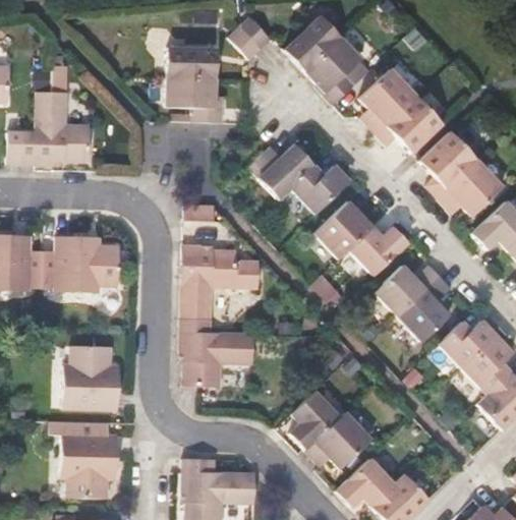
[(249,15),(238,25),(261,49),(271,39),(249,15)]
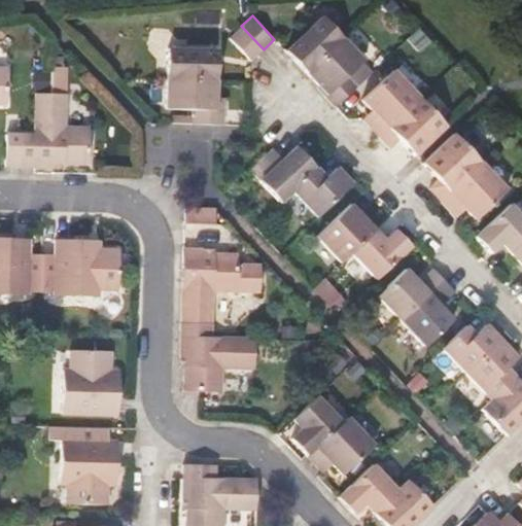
[(323,18),(288,49),(310,72),(344,39),(323,18)]
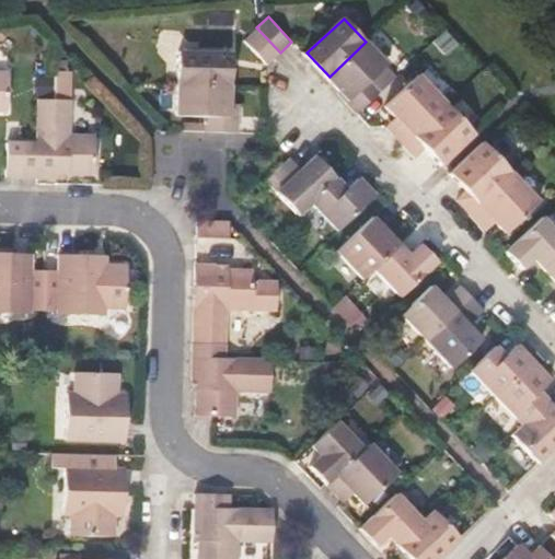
[(245,38),(269,62),(280,53),(256,27),(245,38)]
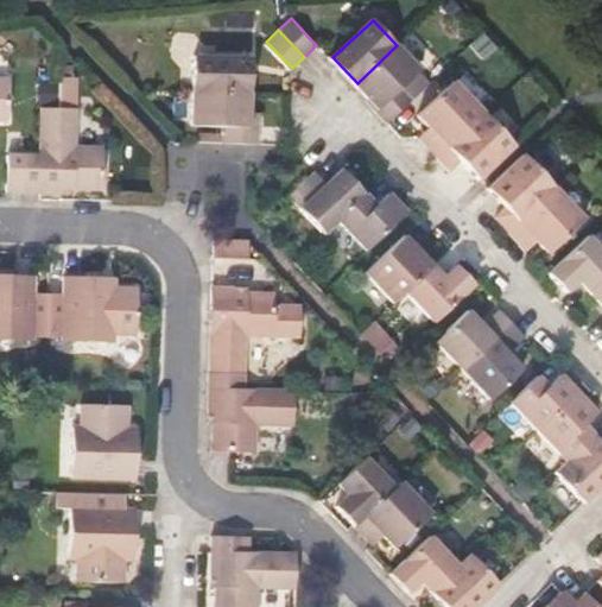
[(381,107),(379,111),(391,122),(429,87),(420,78),(424,75),(397,45),(357,83),(372,97),(381,107)]
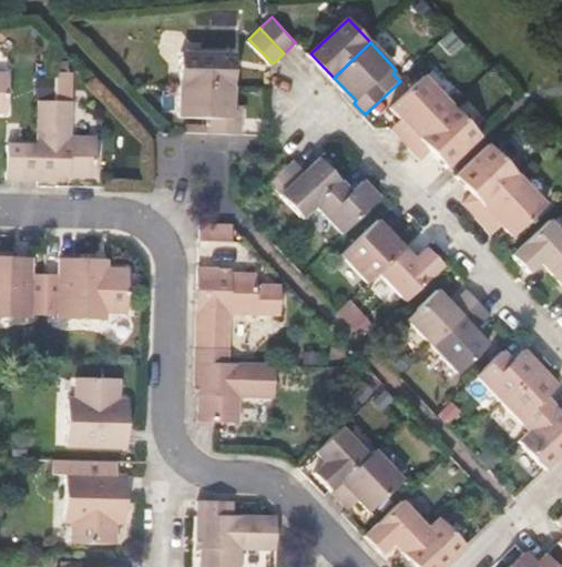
[(181,50),(181,83),(235,84),(235,51),(181,50)]
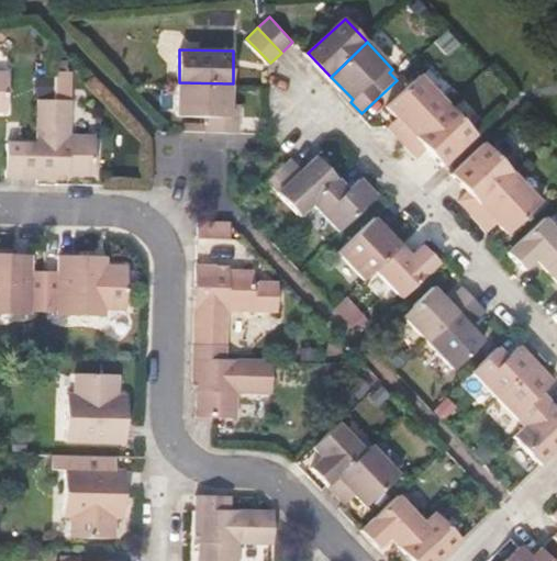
[(400,77),(392,69),(389,73),(397,80),(400,77)]
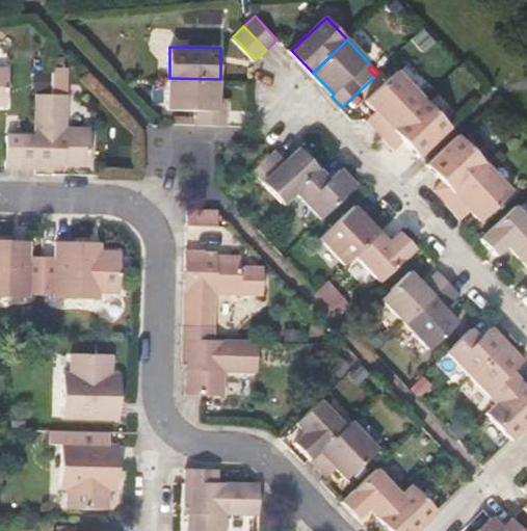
[(385,117),(376,127),(387,137),(428,98),(401,69),(368,99),(385,117)]
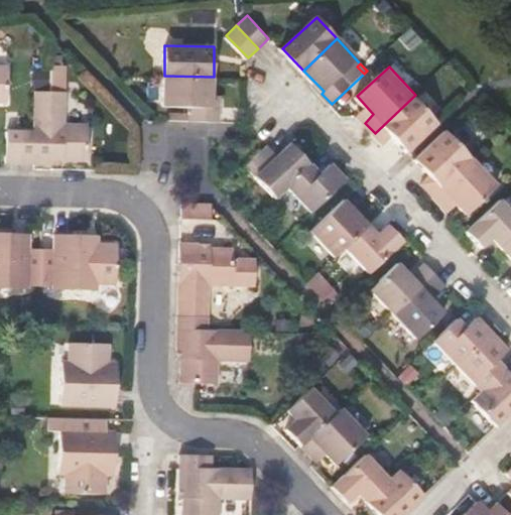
[(65,69),(51,70),(51,90),(36,90),(35,131),(23,131),(23,161),(37,162),(53,163),(54,158),(89,158),(90,122),(66,122),(67,91),(65,91),(65,69)]
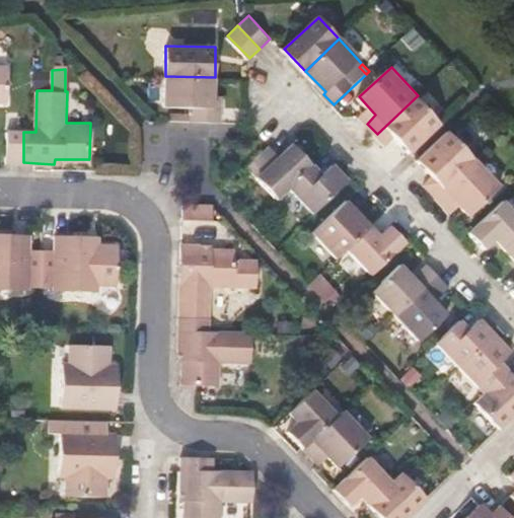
[(192,104),(192,121),(222,122),(222,105),(214,105),(215,77),(165,76),(164,104),(192,104)]
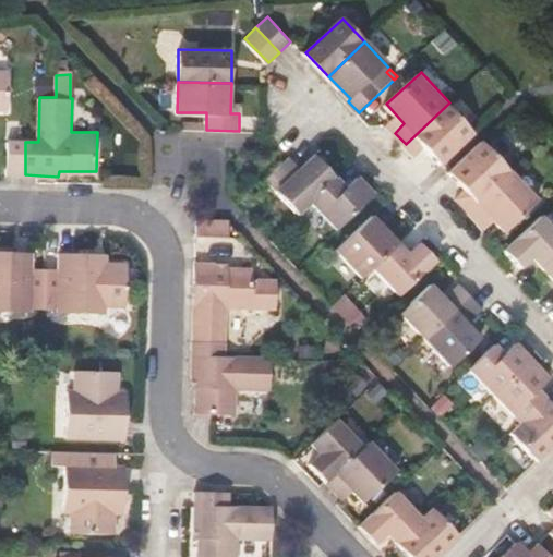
[(478,131),(449,103),(406,144),(416,155),(427,146),(432,153),(443,164),(478,131)]
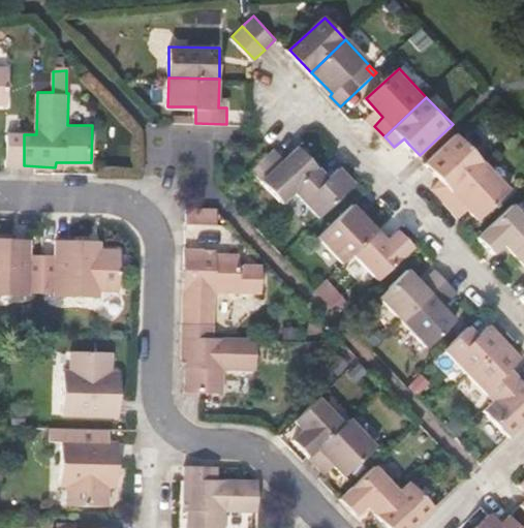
[(443,180),(434,189),(444,199),(487,160),(460,132),(427,163),(437,175),(443,180)]
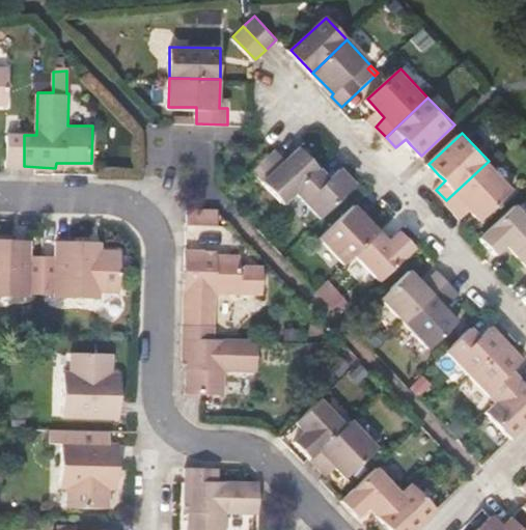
[(8,135),(8,166),(20,166),(24,166),(24,135),(8,135)]
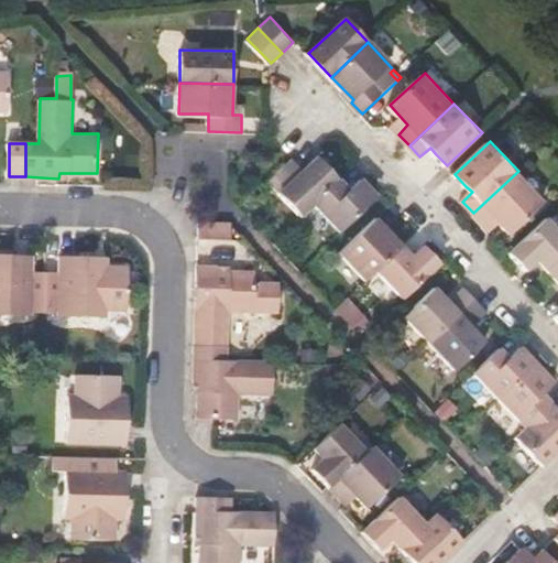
[(270,182),(303,217),(316,204),(341,180),(319,155),(304,171),(294,160),(270,182)]
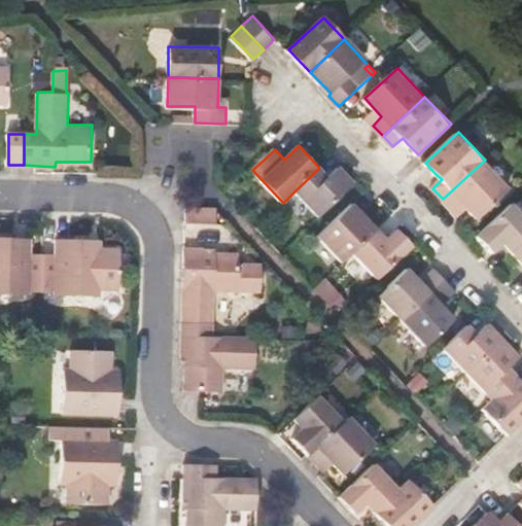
[(512,187),(485,160),(443,199),(455,211),(464,202),(480,217),(512,187)]
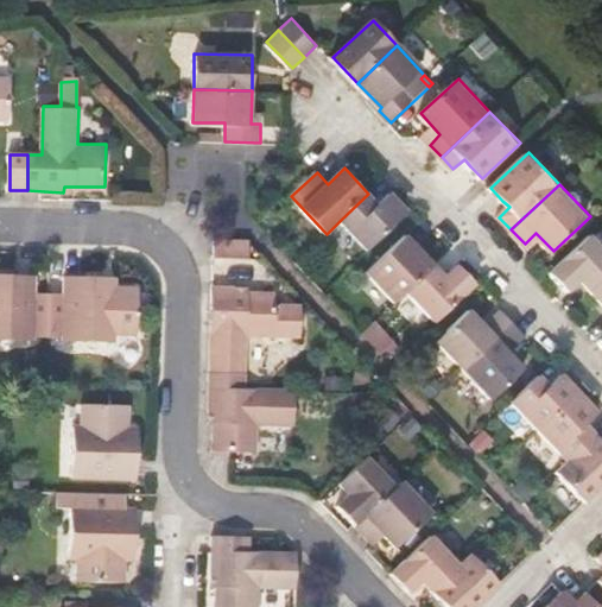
[(341,220),(369,251),(409,213),(391,193),(379,204),(368,194),(341,220)]
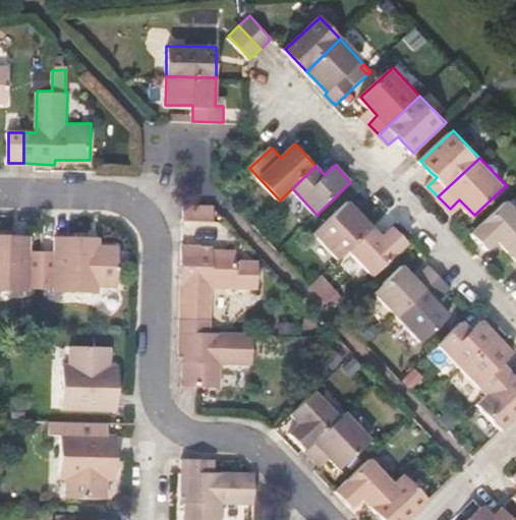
[(316,233),(340,260),(350,250),(374,227),(349,201),(316,233)]
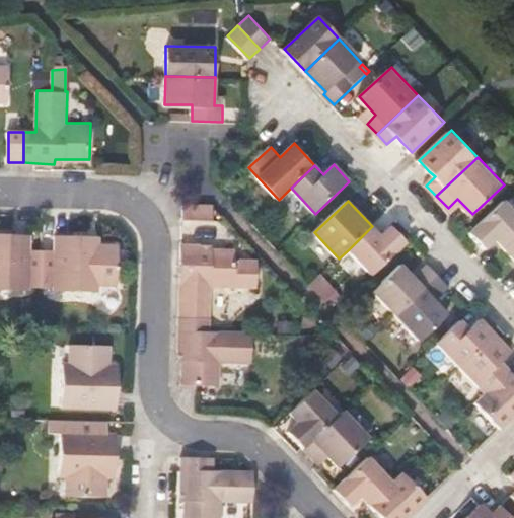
[(471,233),(487,249),(498,239),(506,248),(513,240),(513,209),(506,201),(471,233)]
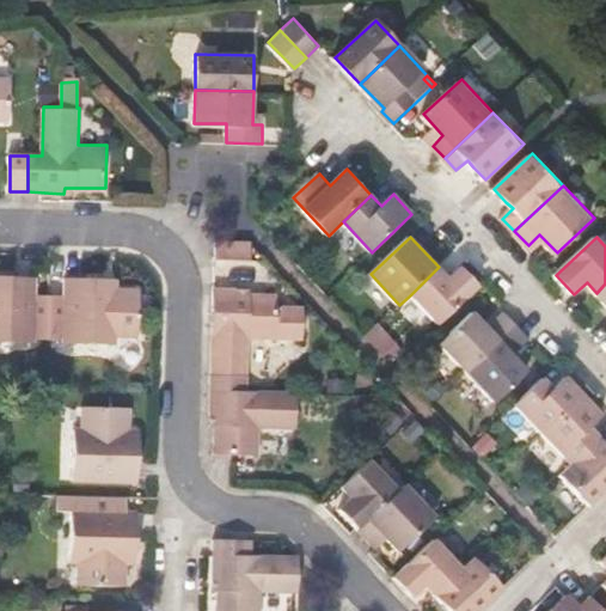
[(250,260),(250,240),(216,240),(216,260),(250,260)]
